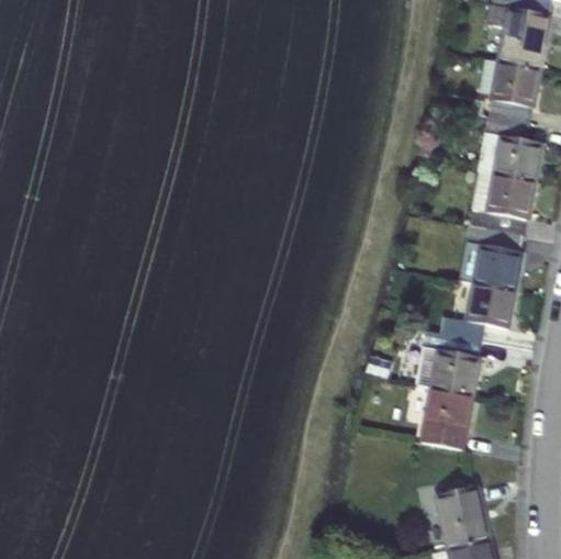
[(509,0),(508,4),(550,13),(552,0),(509,0)]
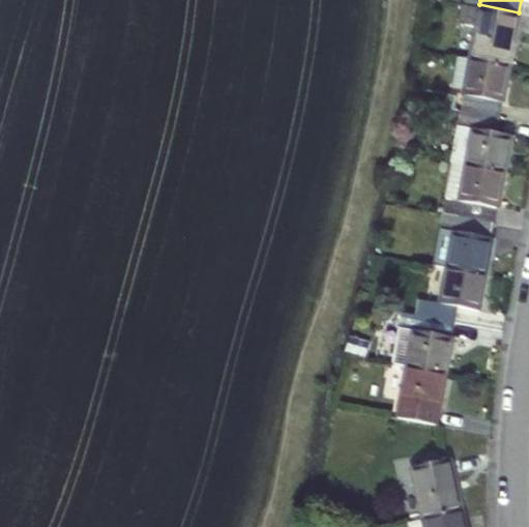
[(479,4),(470,56),(509,64),(519,12),(479,4)]
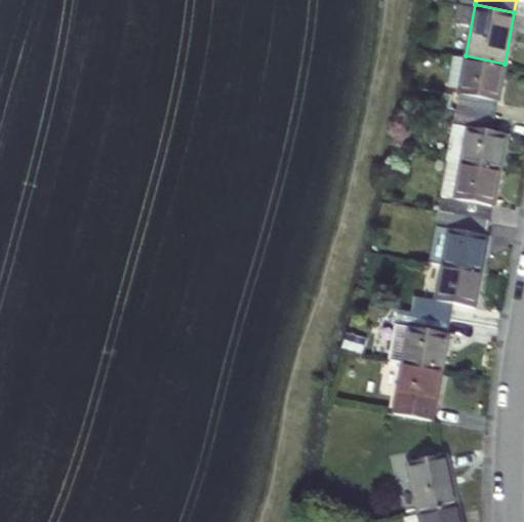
[(466,55),(451,53),(443,89),(459,92),(456,107),(496,114),(505,64),(466,55)]
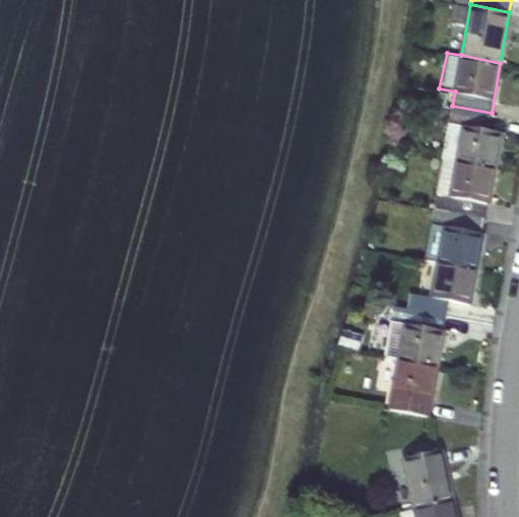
[(492,113),(452,106),(449,121),(462,124),(456,158),(495,166),(501,131),(489,128),(492,113)]
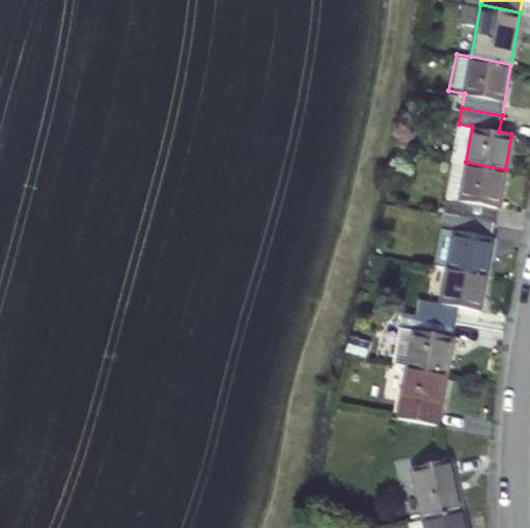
[(452,160),(443,212),(496,221),(505,169),(466,162),(452,160)]
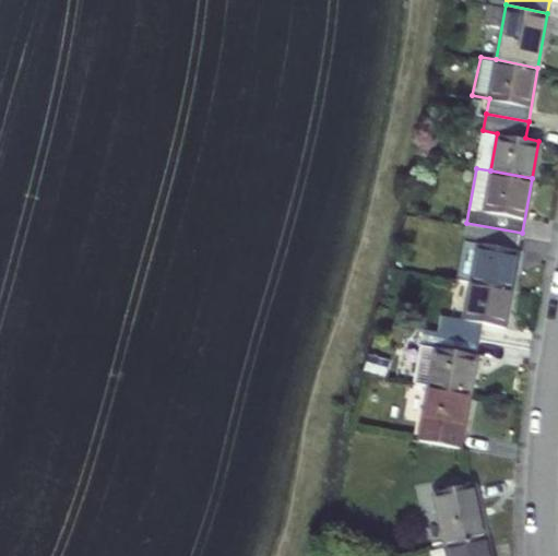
[(466,223),(458,275),(471,279),(512,286),(522,233),(466,223)]
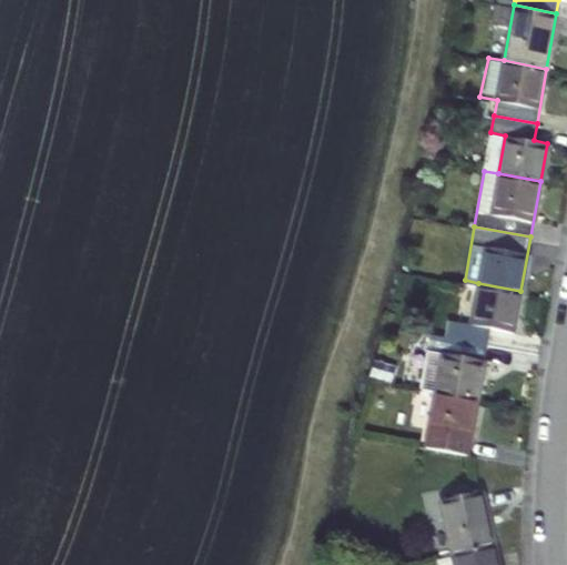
[(520,291),(478,283),(471,323),(447,320),(444,335),(487,342),(490,326),(514,331),(520,291)]
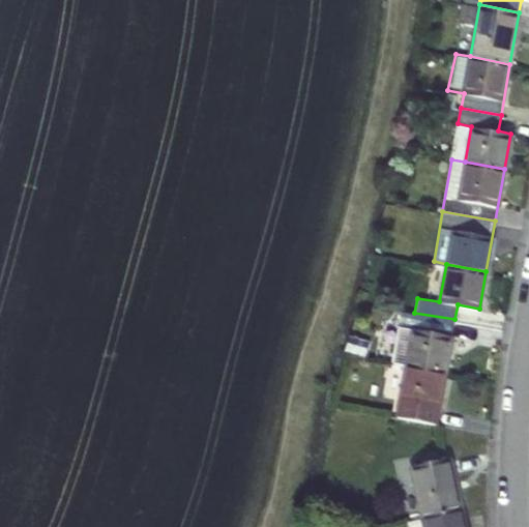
[(401,310),(391,360),(406,363),(445,371),(454,319),(414,313),(401,310)]
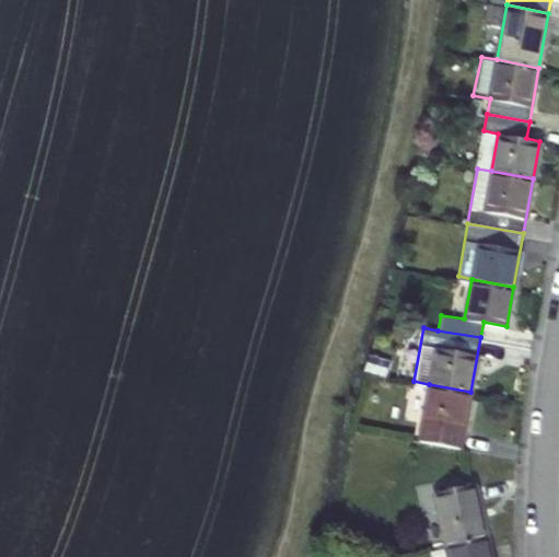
[(429,384),(418,440),(461,448),(470,392),(429,384)]
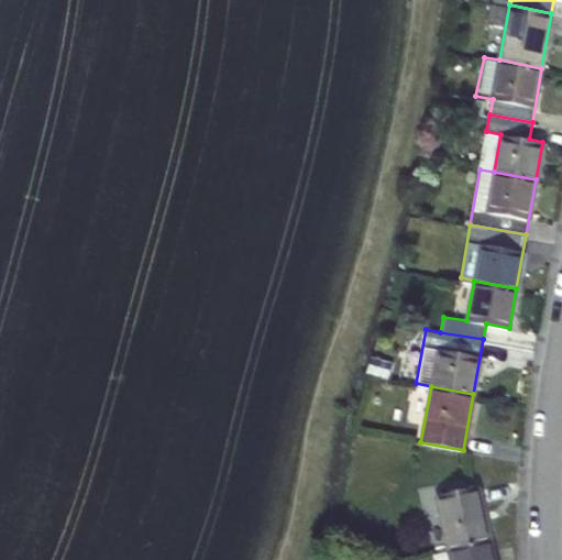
[(436,494),(448,548),(489,538),(477,485),(436,494)]
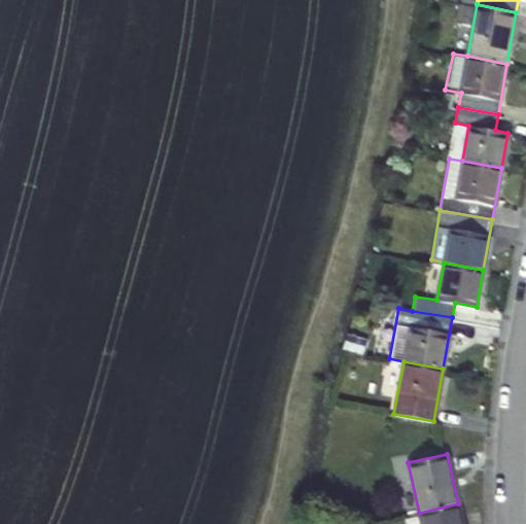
[(462,523),(458,503),(419,513),(421,523),(462,523)]
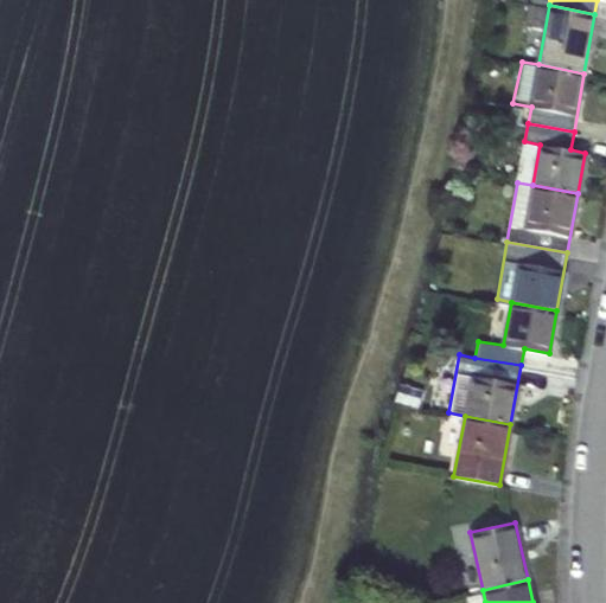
All buildings are outlined.
